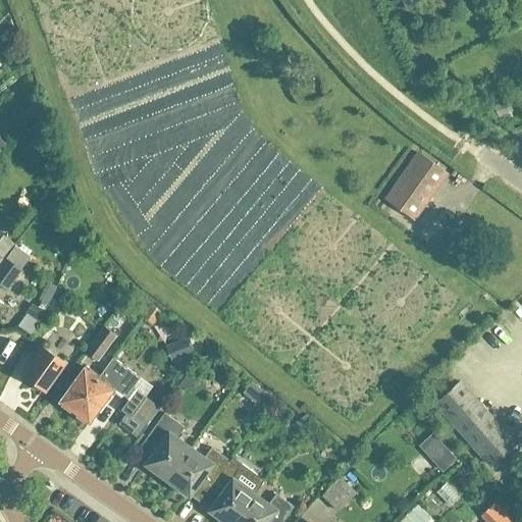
[(423,0),(403,0),(407,8),(423,0)]
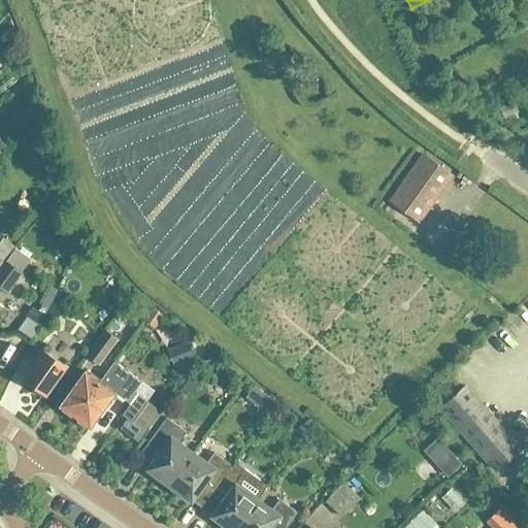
[(514,100),(499,106),(504,117),(518,110),(514,100)]
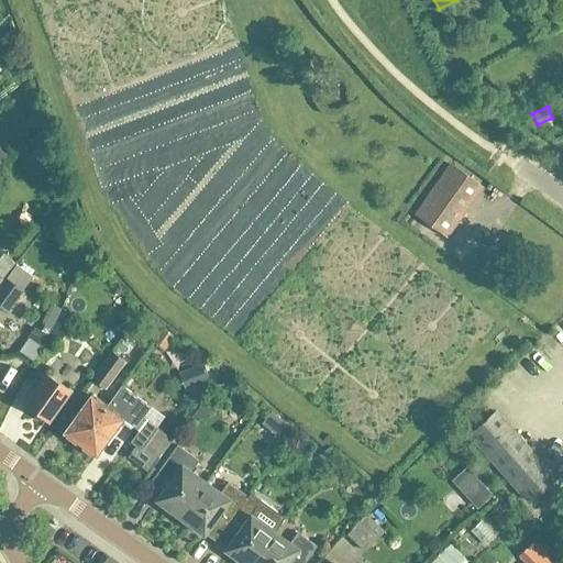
[(443,234),(479,184),(454,166),(419,217),(443,234)]
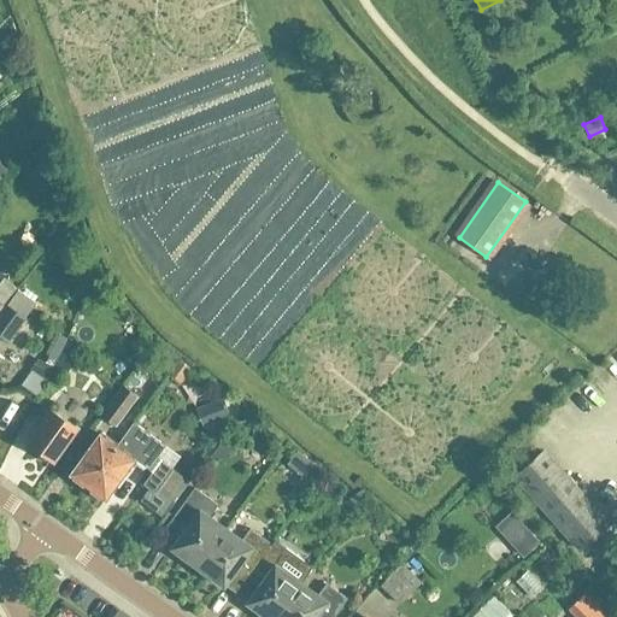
[(0,309),(3,305),(17,287),(4,276),(0,281),(0,309)]
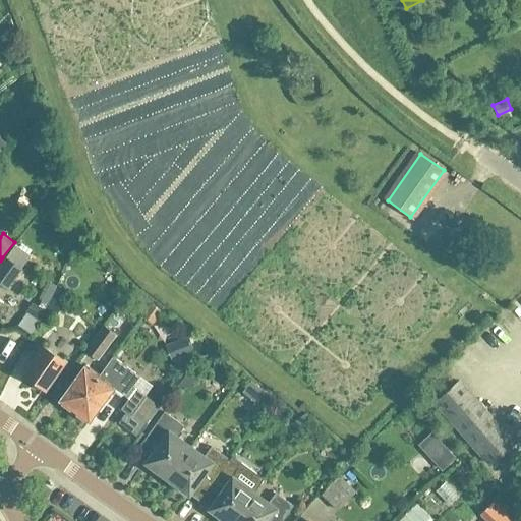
[(0,304),(2,301),(0,299),(0,284),(1,283),(7,288),(31,255),(15,245),(0,266),(0,304)]
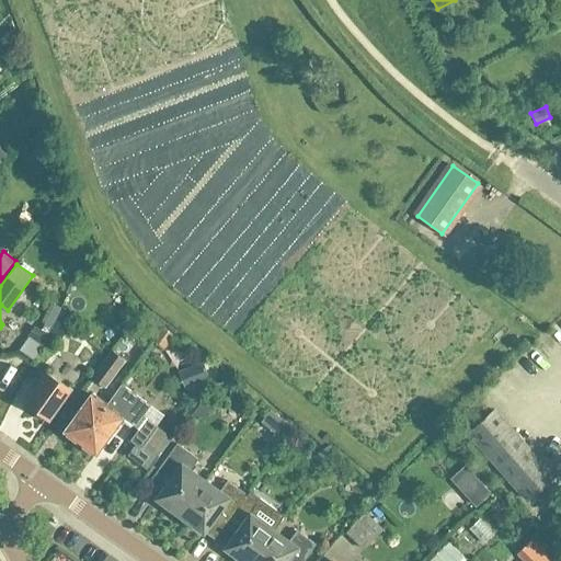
[(45,315),(42,321),(45,322),(42,328),(49,331),(61,307),(52,301),(45,315)]
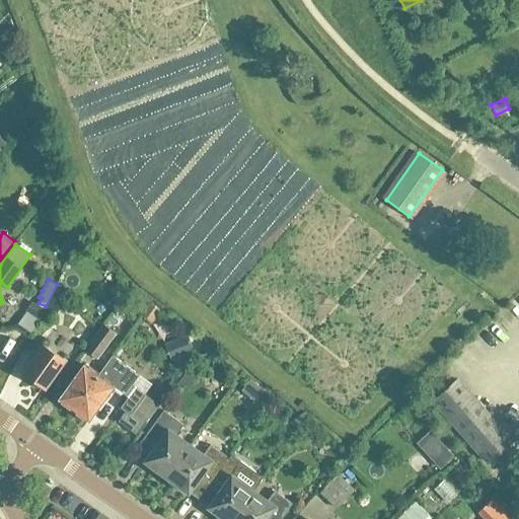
[(68,293),(56,288),(46,307),(58,313),(68,293)]
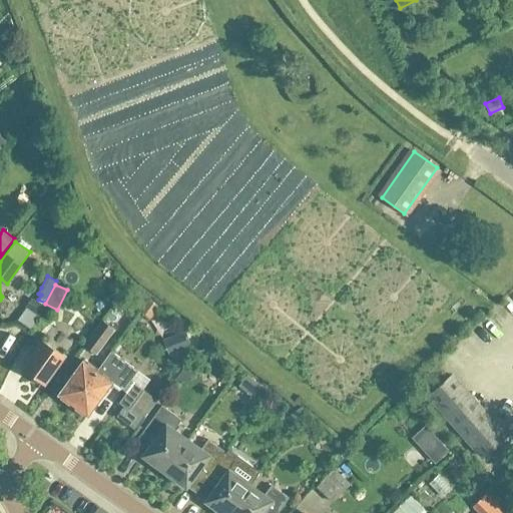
[(32,297),(18,320),(31,329),(44,305),(32,297)]
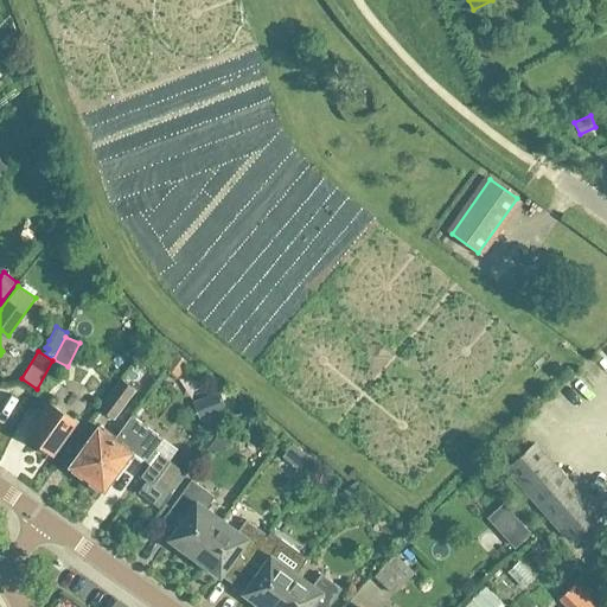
[(178,356),(168,369),(178,376),(187,362),(178,356)]
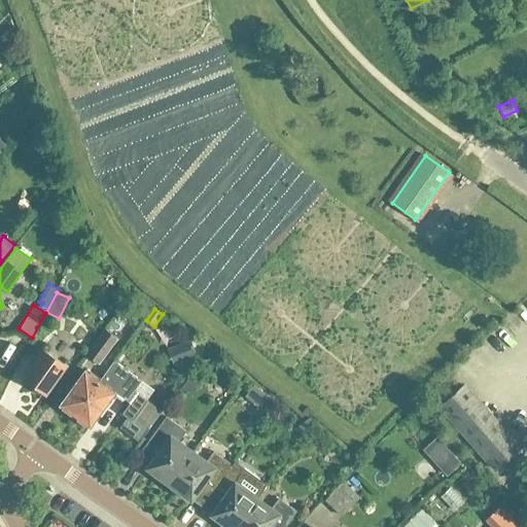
[(98,364),(116,338),(105,329),(85,355),(98,364)]
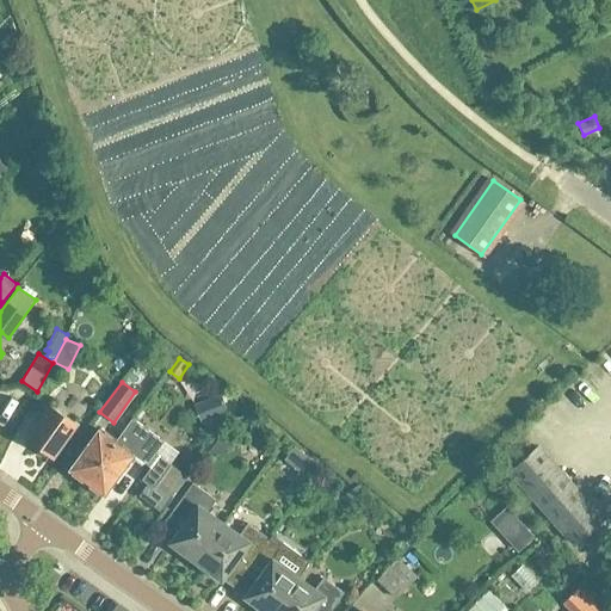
[(228,411),(220,394),(195,403),(202,421),(228,411)]
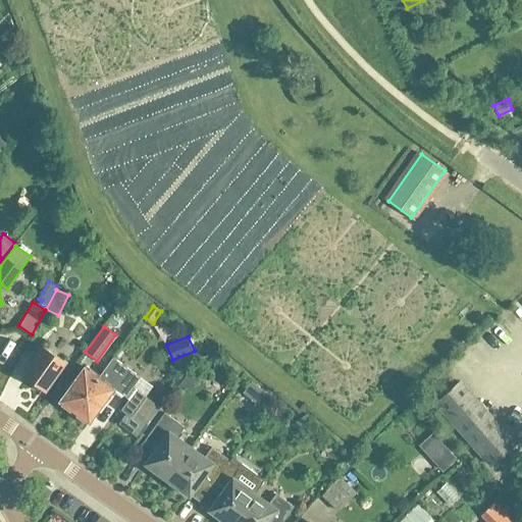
[(206,345),(198,356),(205,361),(214,350),(206,345)]
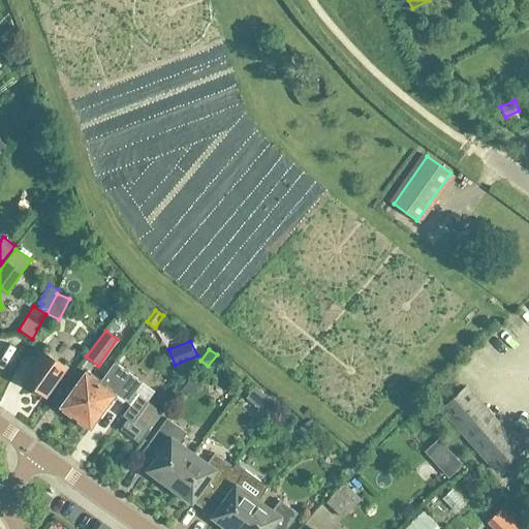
[(44,396),(66,366),(43,350),(23,379),(44,396)]
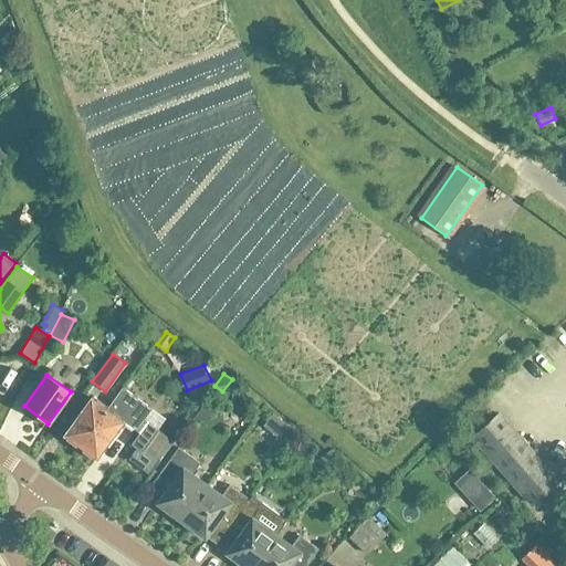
[(144,419),(152,408),(123,387),(107,409),(80,447),(95,458),(123,420),(136,430),(144,419)]
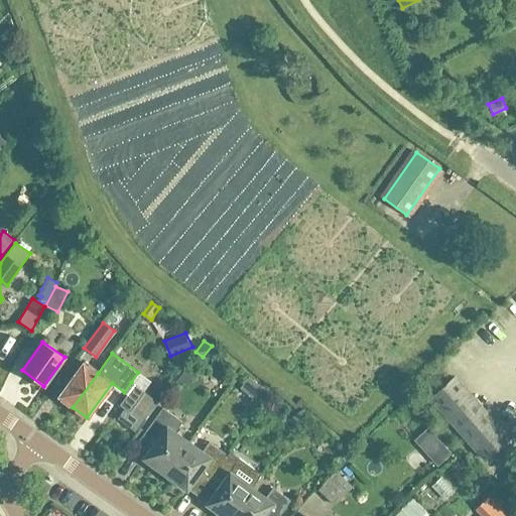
[(98,373),(84,363),(58,397),(73,407),(98,373)]
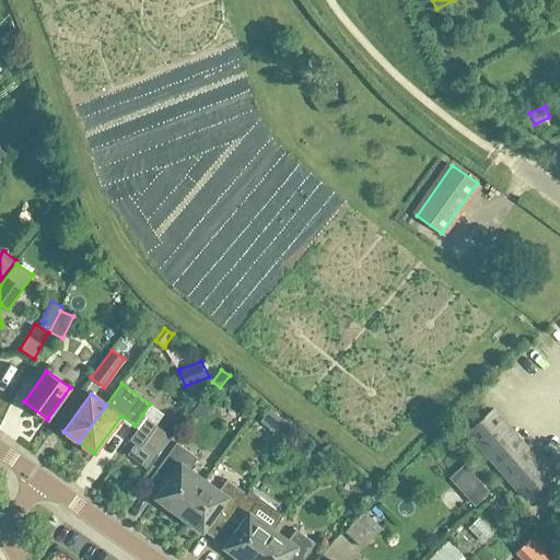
[(552,477),(492,409),(467,431),(526,499),(552,477)]
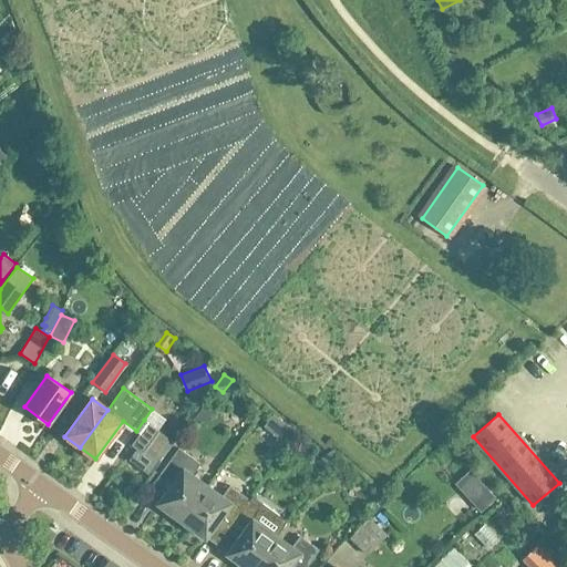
[(144,420),(136,431),(141,433),(148,423),(144,420)]
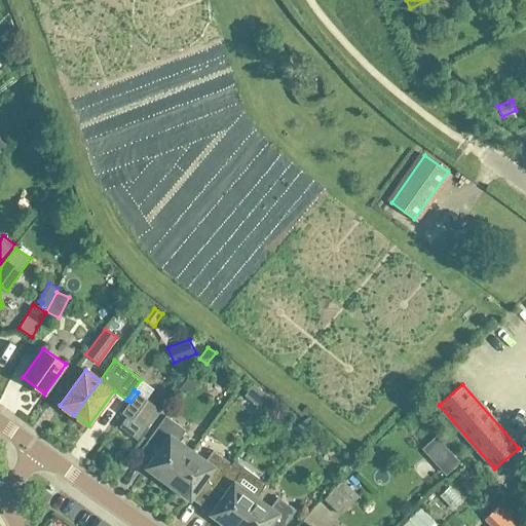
[(135,417),(148,400),(138,392),(130,402),(122,412),(127,416),(133,420),(135,417)]
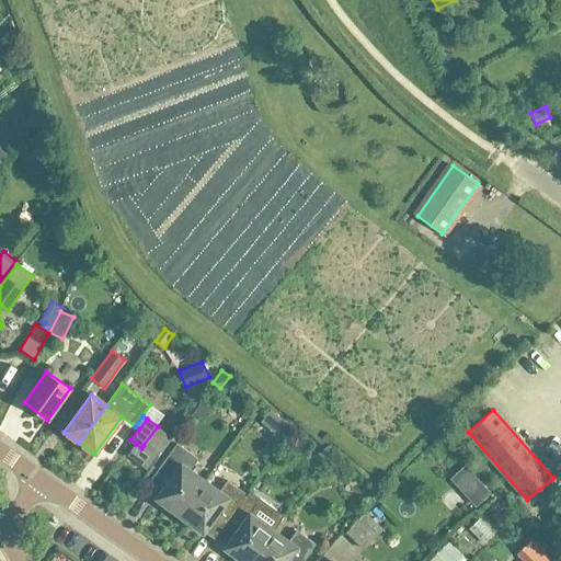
[(180,515),(205,480),(190,469),(197,458),(176,443),(158,470),(170,479),(156,499),(180,515)]
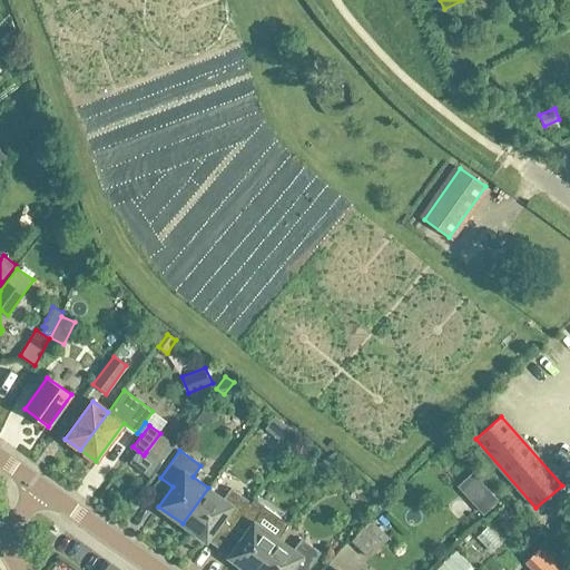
[(138,451),(129,462),(149,478),(160,462),(146,452),(144,455),(138,451)]
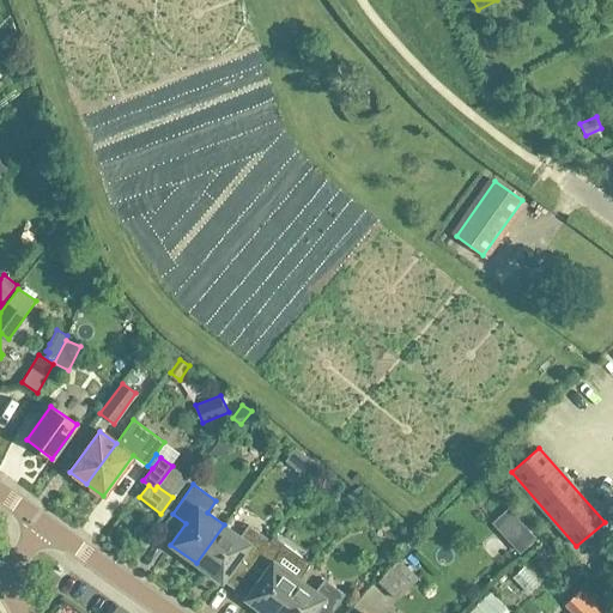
[(522,523),(505,538),(519,553),(535,539),(522,523)]
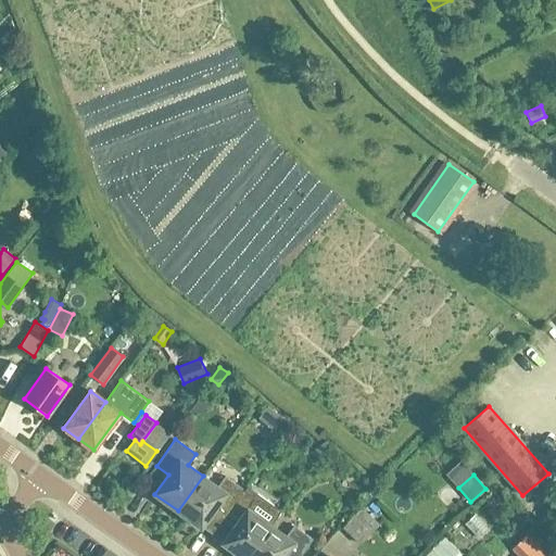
[(226,516),(241,494),(244,490),(225,476),(217,487),(203,476),(178,510),(201,528),(215,508),(226,516)]
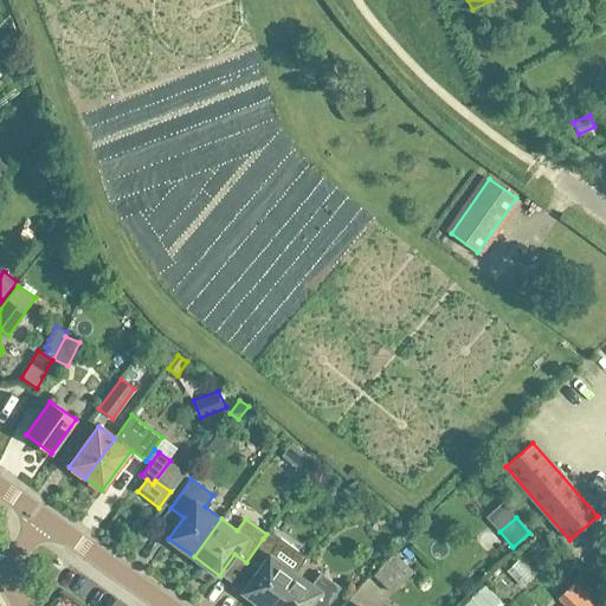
[(404,520),(397,529),(407,539),(414,529),(411,527),(404,520)]
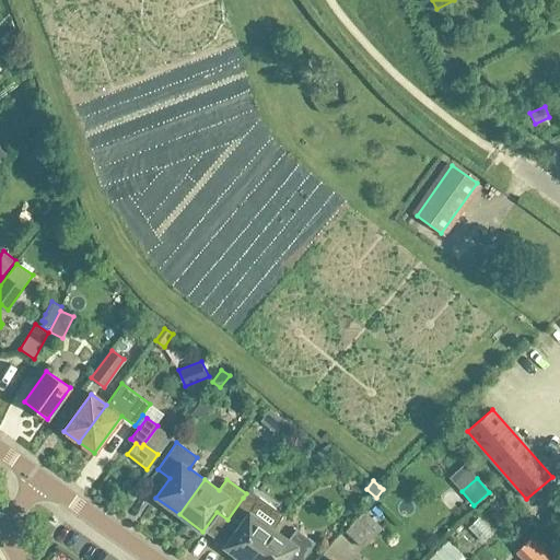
[(242,559),(251,559),(273,528),(258,517),(266,508),(246,493),(243,498),(228,520),(238,527),(224,547),(242,559)]
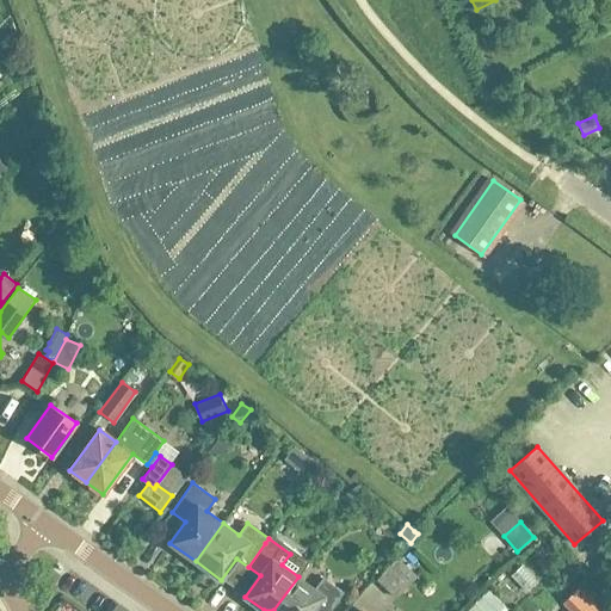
[(417,578),(397,559),(376,581),(395,599),(417,578)]
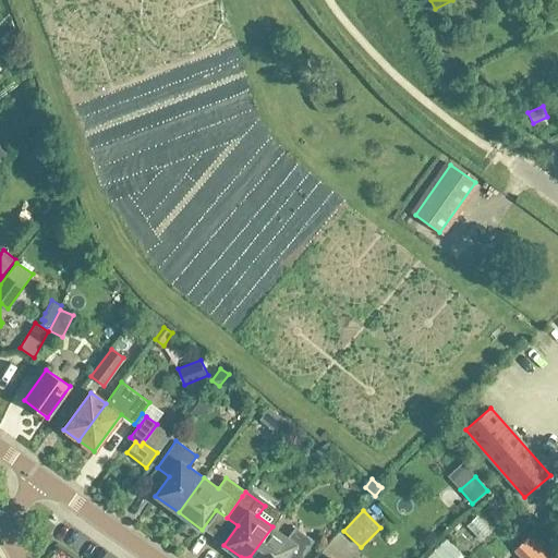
[(475,516),(465,524),(481,540),(490,531),(475,516)]
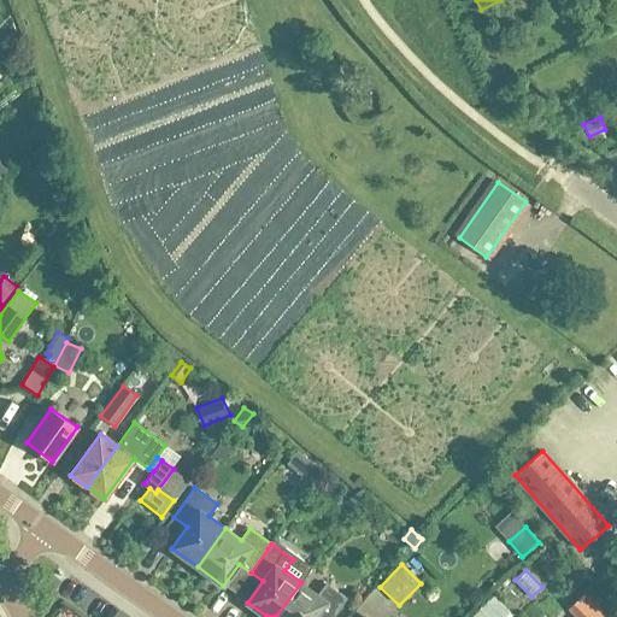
[(334,616),(347,599),(327,583),(318,595),(301,582),(276,616),(334,616)]
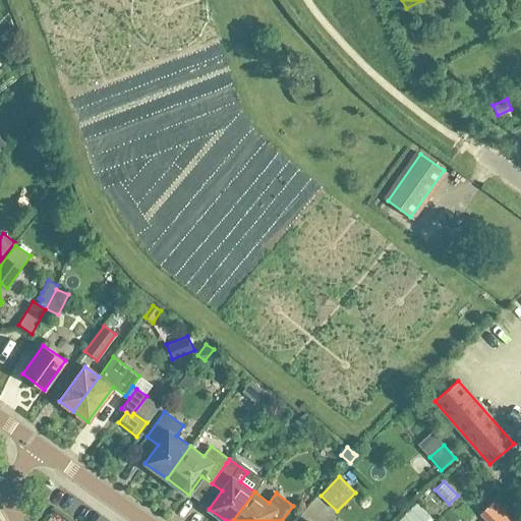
[(511,520),(512,520),(513,519),(494,500),(479,514),(485,520),(511,520)]
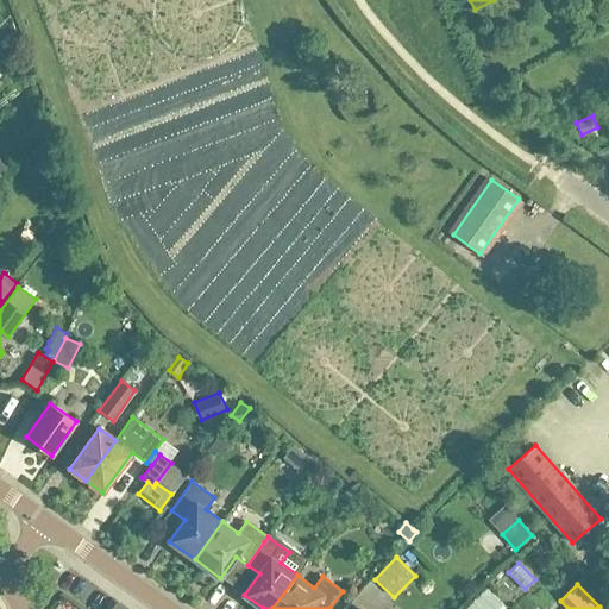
[(502,608),(504,608),(487,590),(465,608),(502,608)]
